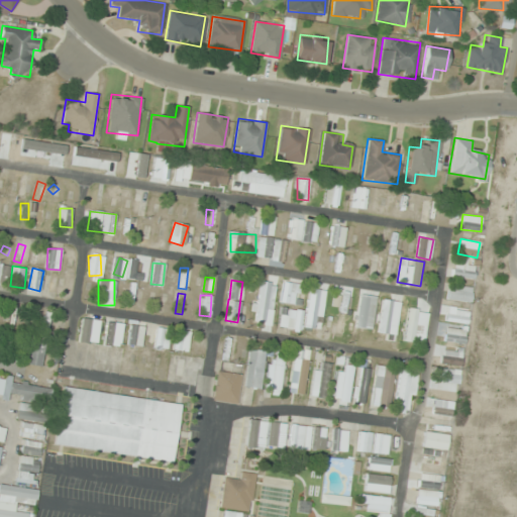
[(300,331),(304,311),(280,307),(277,327),(300,331)]
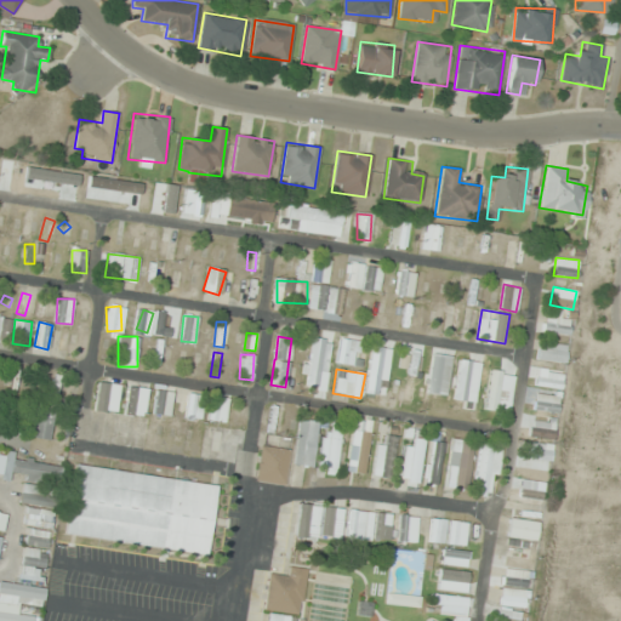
[(74,399),(77,382),(69,381),(66,398),(74,399)]
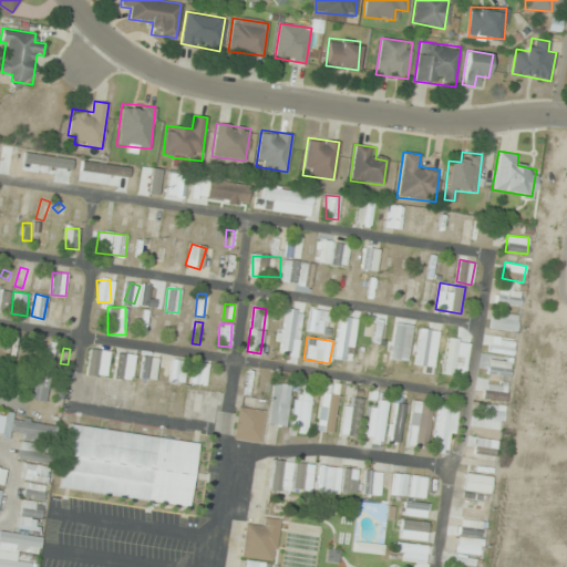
[(110,350),(90,348),(86,375),(107,378),(110,350)]
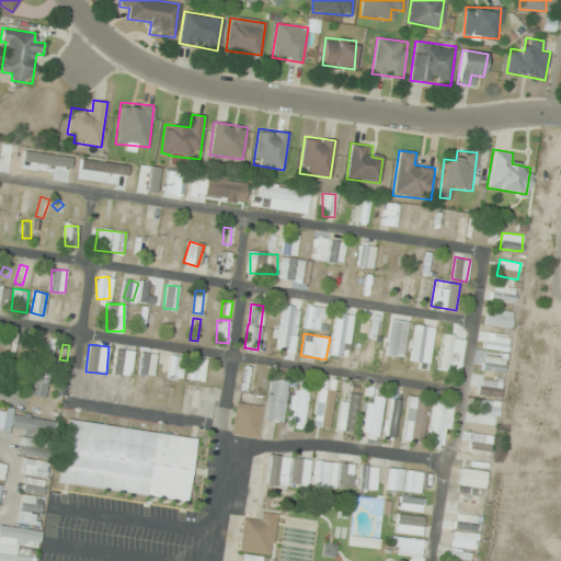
[(365,362),(368,345),(362,344),(358,359),(365,362)]
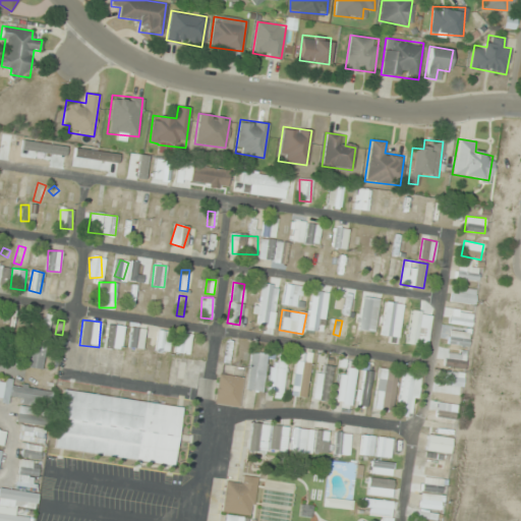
[(449,338),(468,343),(471,332),(451,327),(449,338)]
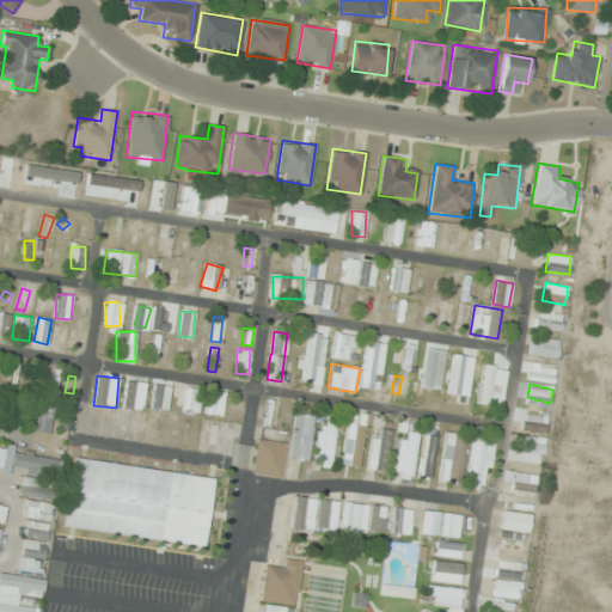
[(199,415),(200,389),(187,387),(184,414),(199,415)]
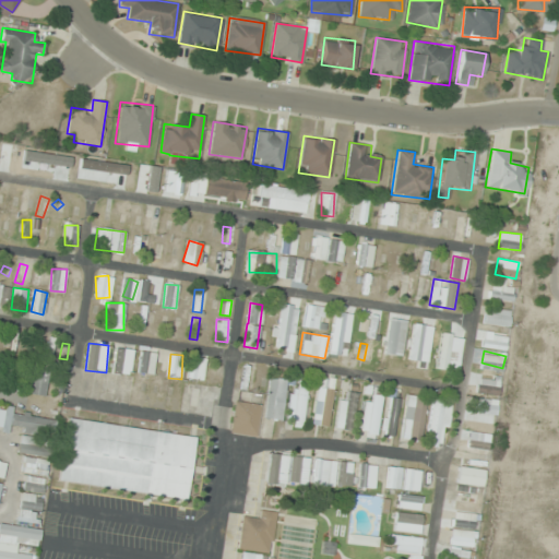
[(194,381),(206,383),(211,360),(198,358),(194,381)]
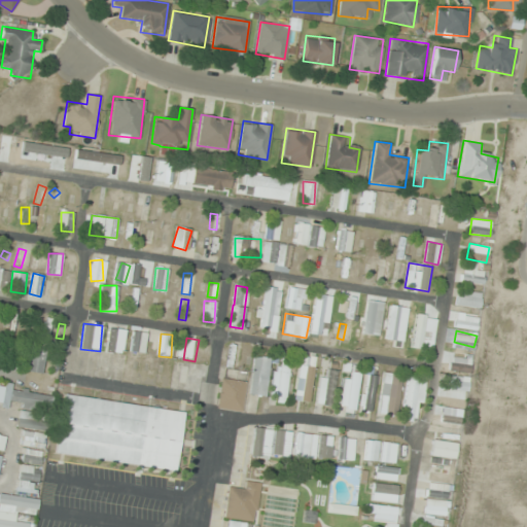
[(42,374),(47,344),(26,341),(21,370),(42,374)]
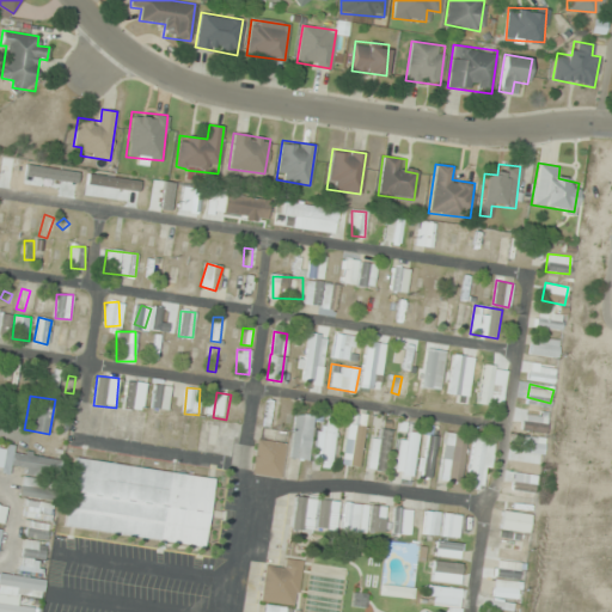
[(308,460),(313,415),(294,414),(289,458),(308,460)]
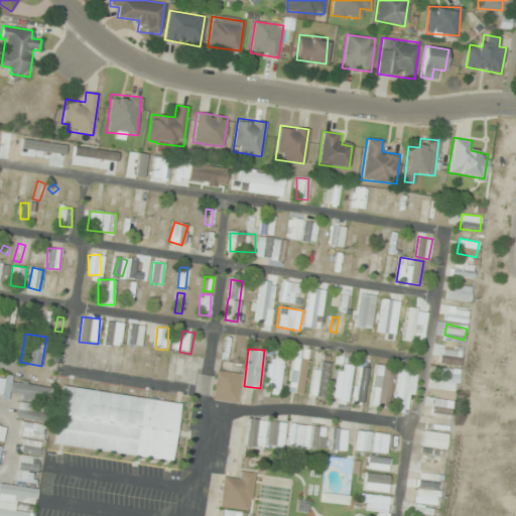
[(263,392),(278,394),(284,352),(275,350),(273,363),(268,362),(263,392)]
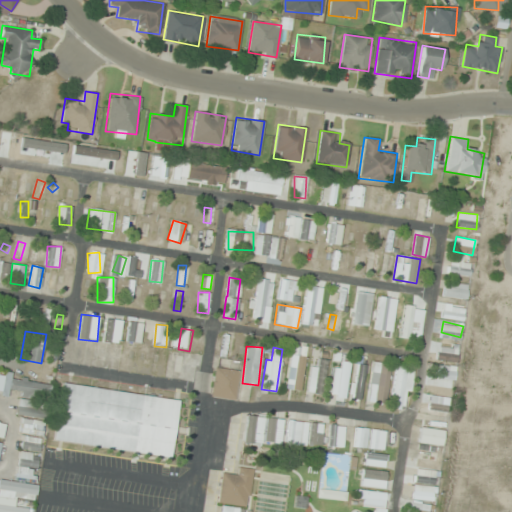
[(306,352),(292,349),(285,388),(299,391),(306,352)]
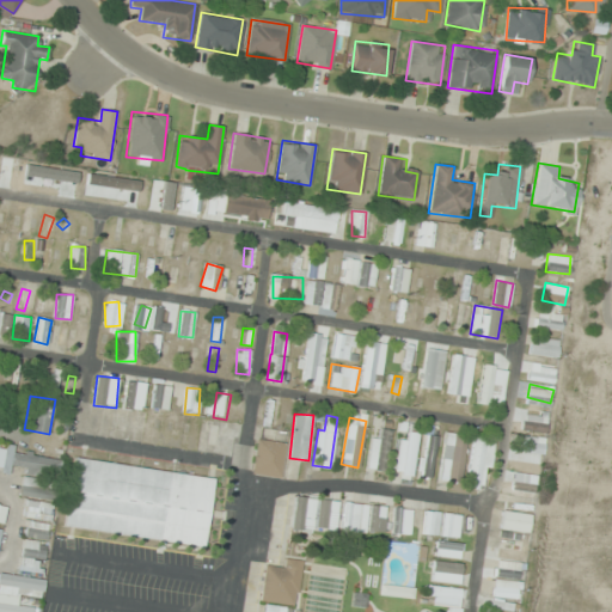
[(418,434),(402,430),(395,473),(411,476),(418,434)]
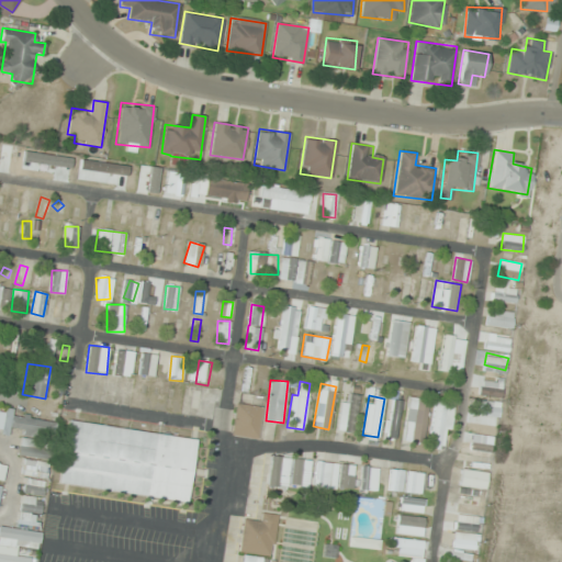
[(402,440),(422,444),(429,398),(409,395),(402,440)]
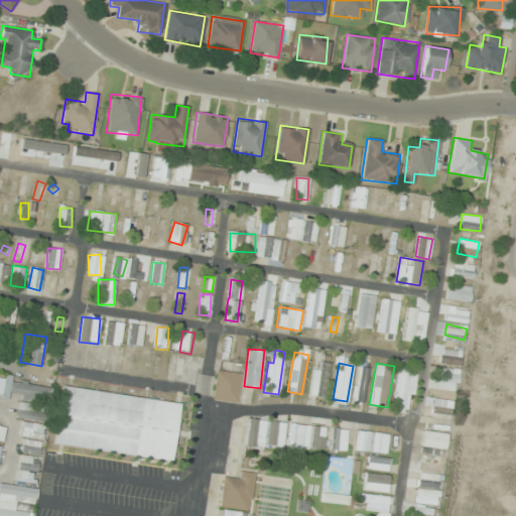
[(366,366),(356,366),(356,402),(366,402),(366,366)]
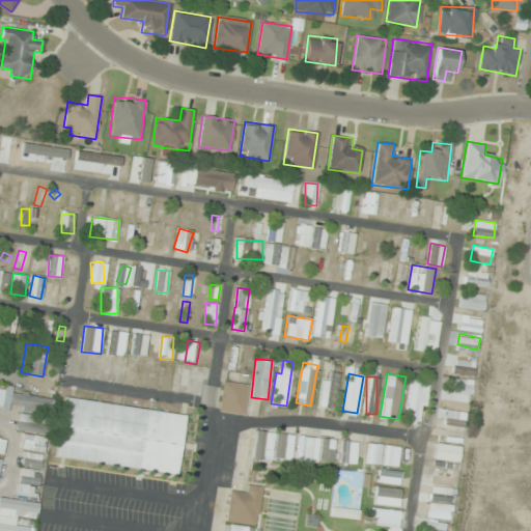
[(429,380),(412,376),(403,424),(421,426),(429,380)]
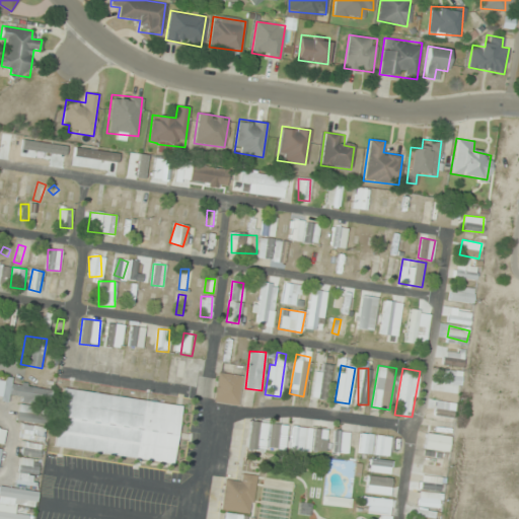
[(461,370),(443,370),(443,384),(461,384),(461,370)]
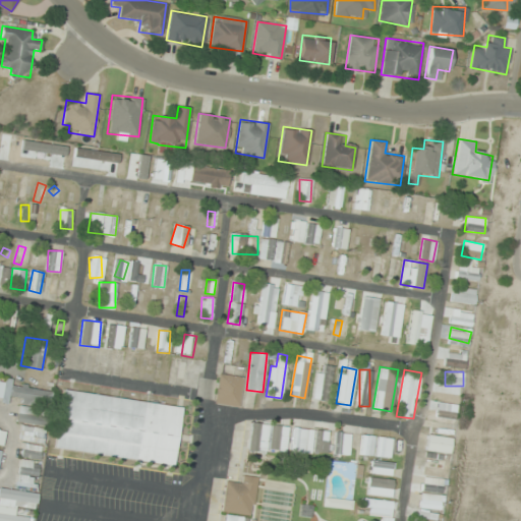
[(243,377),(219,372),(214,403),(238,407),(243,377)]
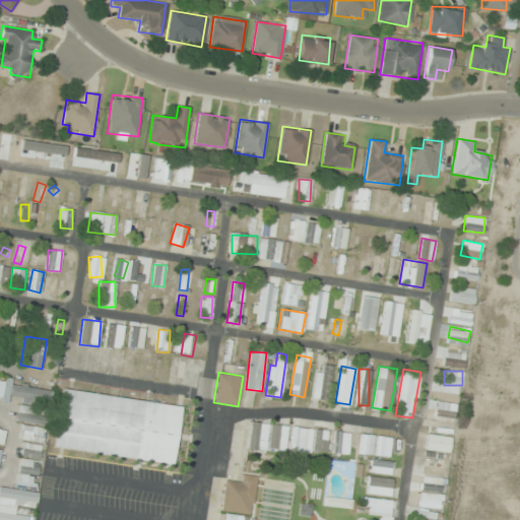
[(49,407),(53,390),(12,381),(9,399),(49,407)]
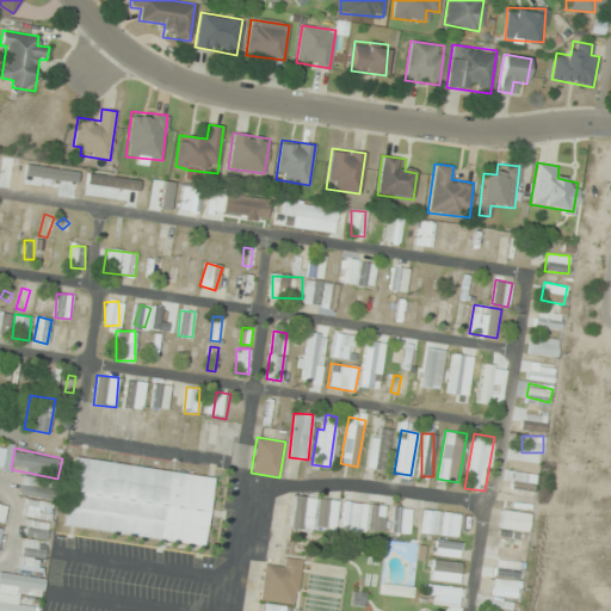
[(213,476),(74,457),(65,528),(203,545),(213,476)]
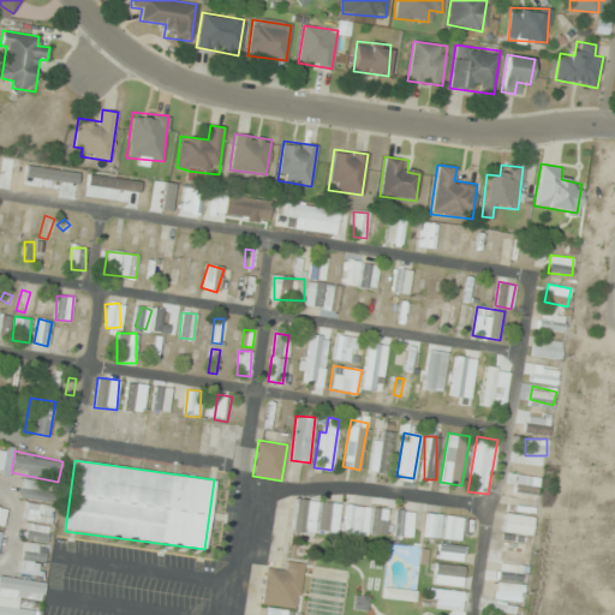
[(340,533),(341,502),(294,501),(293,532),(340,533)]
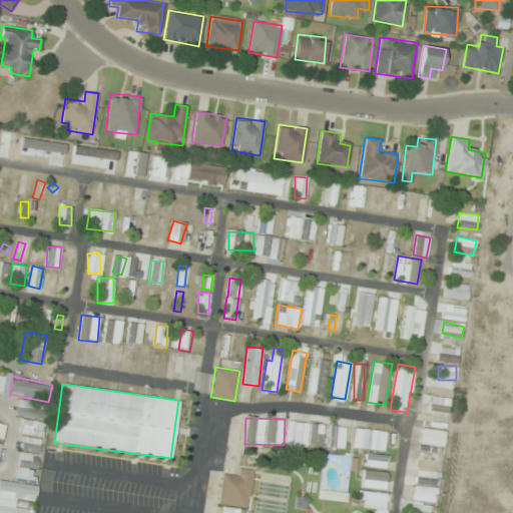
[(323,424),(287,422),(286,445),(322,448),(323,424)]
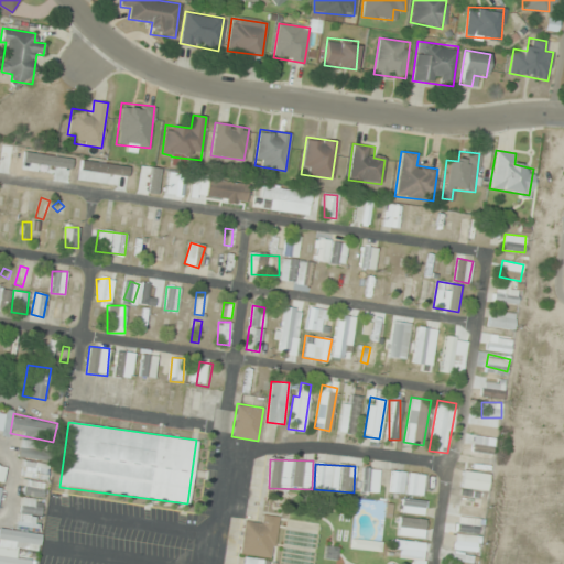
[(379,494),(379,469),(361,469),(361,494),(379,494)]
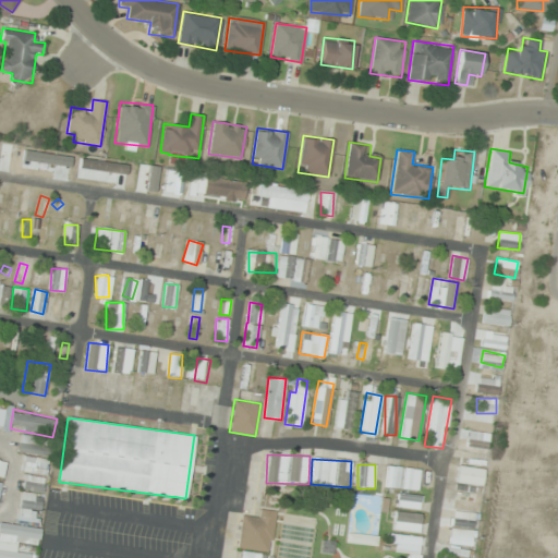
[(485,470),(458,464),(455,482),(481,487),(485,470)]
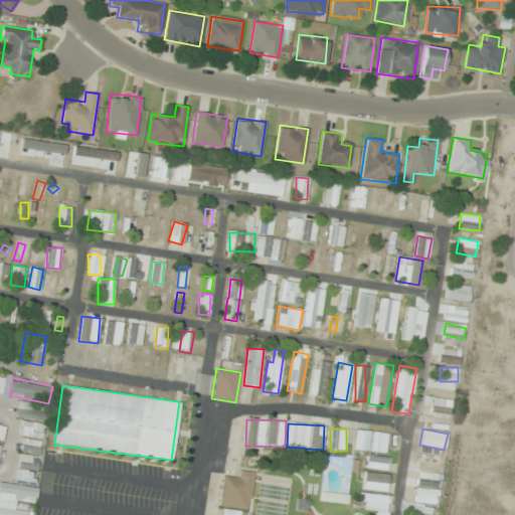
[(371,432),(358,430),(355,449),(368,451),(371,432)]
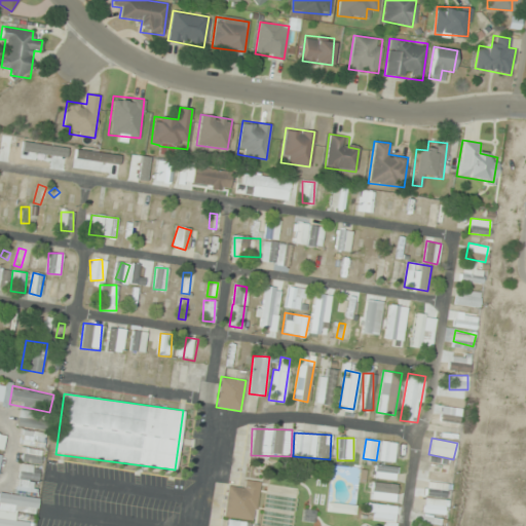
[(380,461),(396,460),(393,441),(379,443),(380,461)]
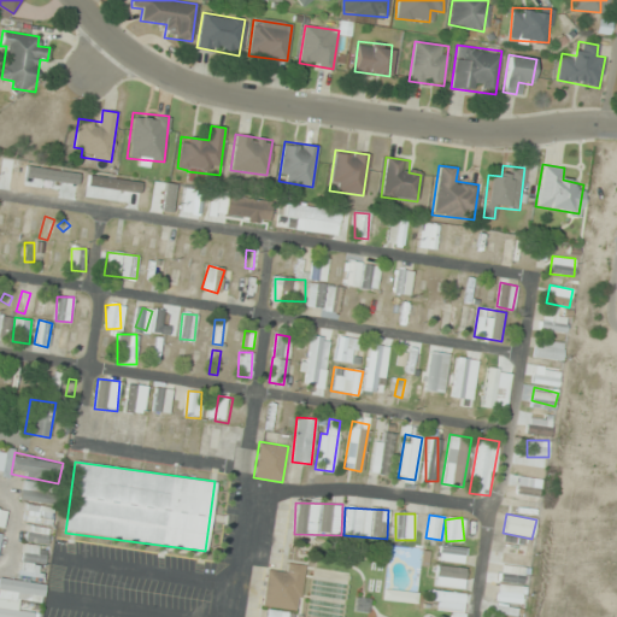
[(465,548),(440,544),(438,559),(463,564),(465,548)]
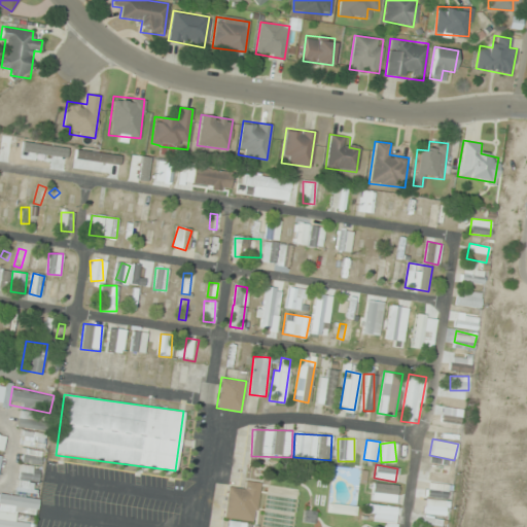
[(454,465),(429,465),(429,479),(454,479),(454,465)]
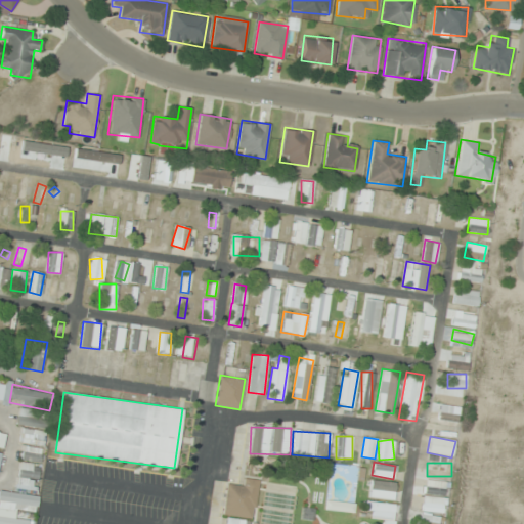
[(254,519),(258,479),(238,477),(237,486),(226,485),(222,515),(254,519)]
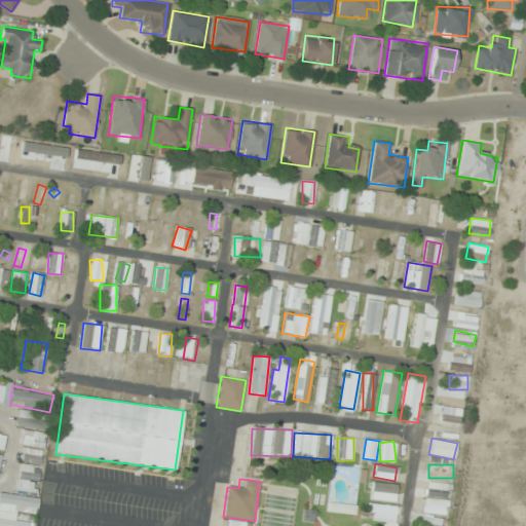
[(451,487),(428,479),(424,491),(447,498),(451,487)]
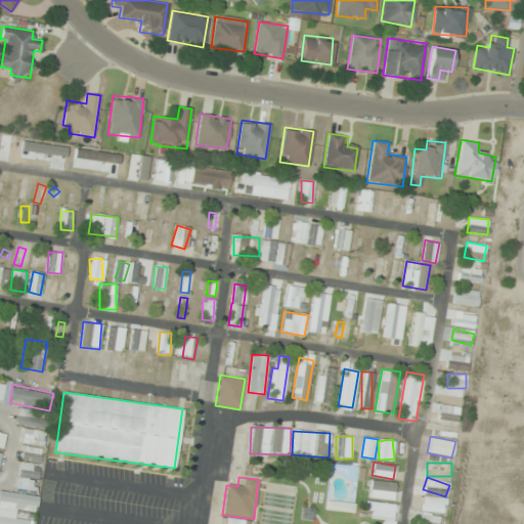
[(363,495),(394,498),(396,482),(364,479),(363,495)]
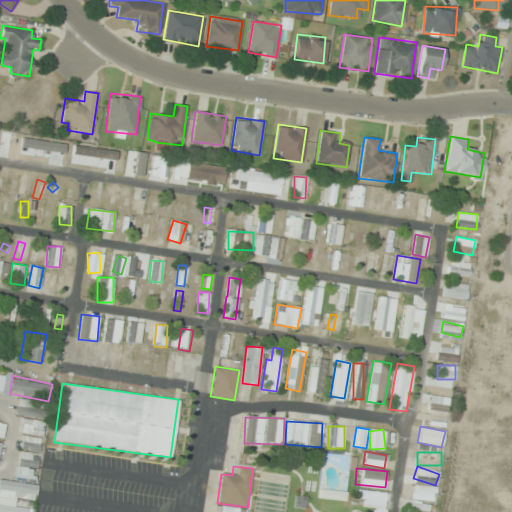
[(437,500),(437,485),(412,485),(412,500),(437,500)]
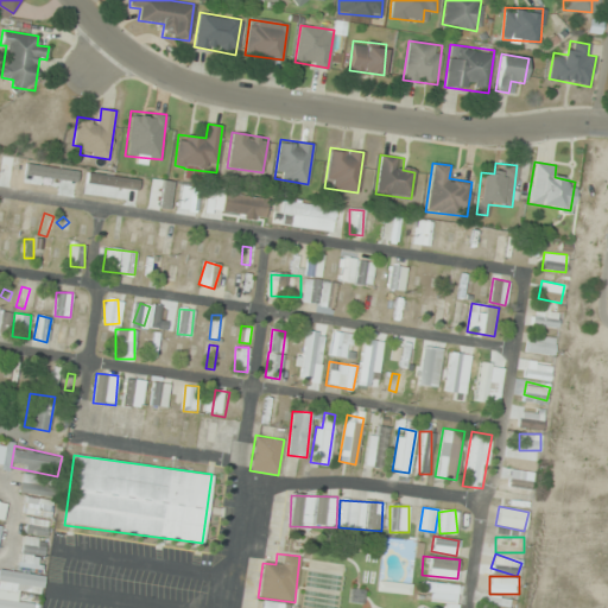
[(412,584),(378,581),(377,591),(411,595),(412,584)]
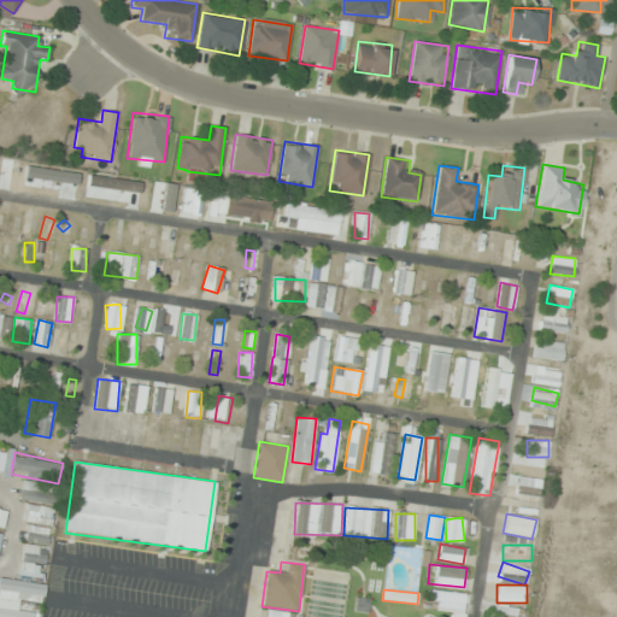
[(451,616),(464,616),(465,592),(429,591),(428,606),(452,607),(451,616)]
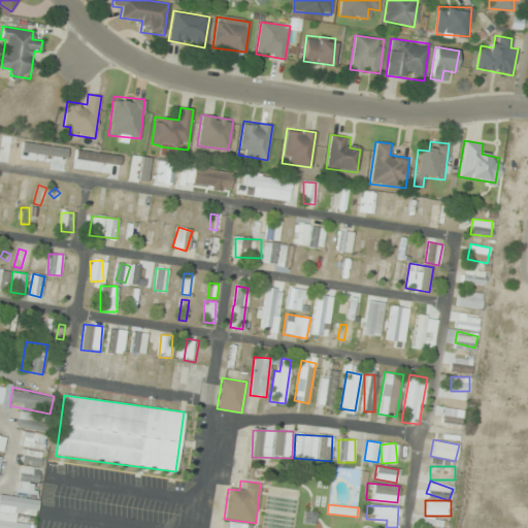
[(442,527),(443,520),(422,518),(420,527),(442,527)]
